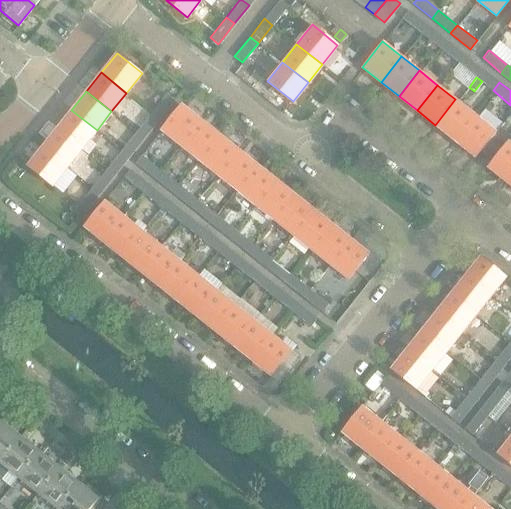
[(166,93),(150,112),(158,119),(174,100),(166,93)]
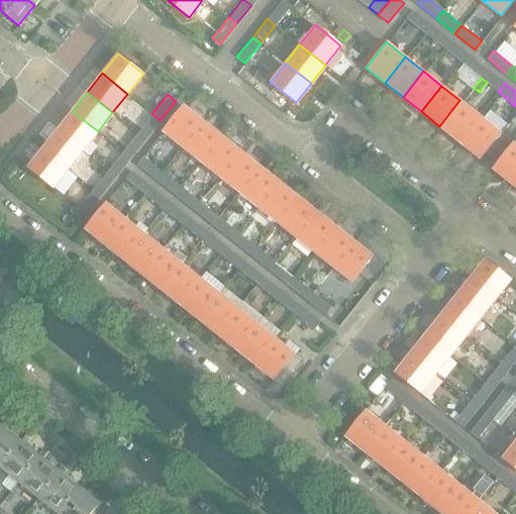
[(439,126),(457,140),(479,115),(459,100),(439,126)]
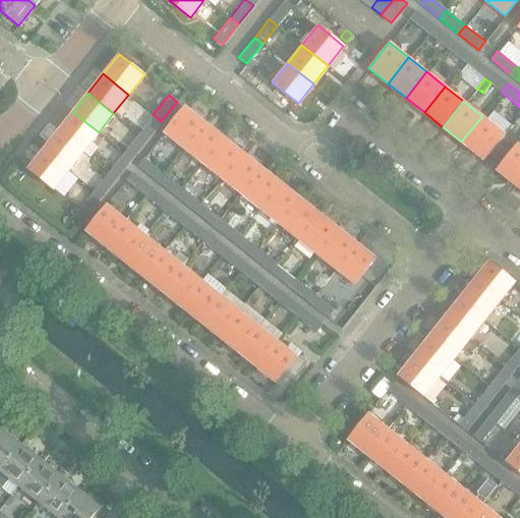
[(163,131),(183,148),(204,121),(184,106),(163,131)]
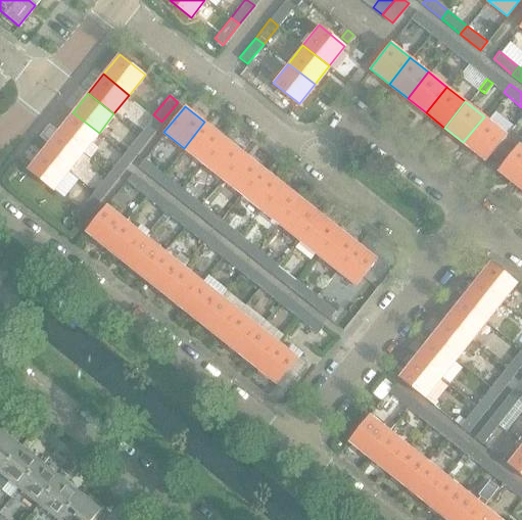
[(91,142),(99,133),(73,112),(57,132),(84,152),(84,151),(90,156),(97,147),(91,142)]
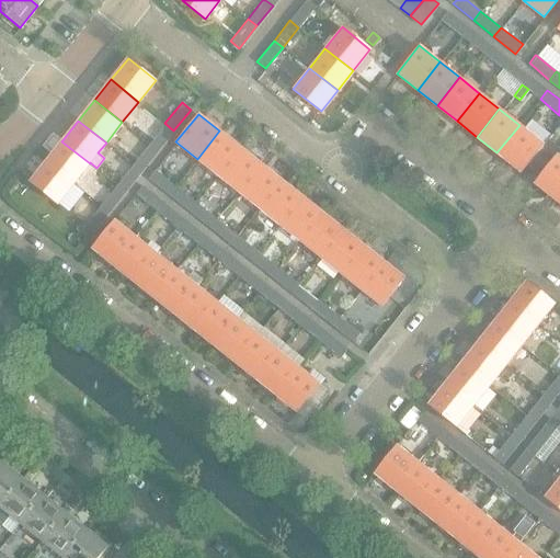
[(173,131),(164,123),(149,144),(158,150),(173,131)]
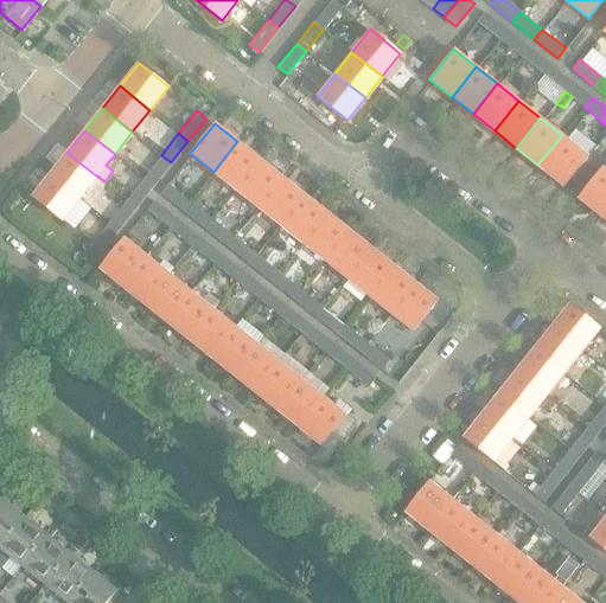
[(537,165),(560,183),(584,153),(562,135),(537,165)]
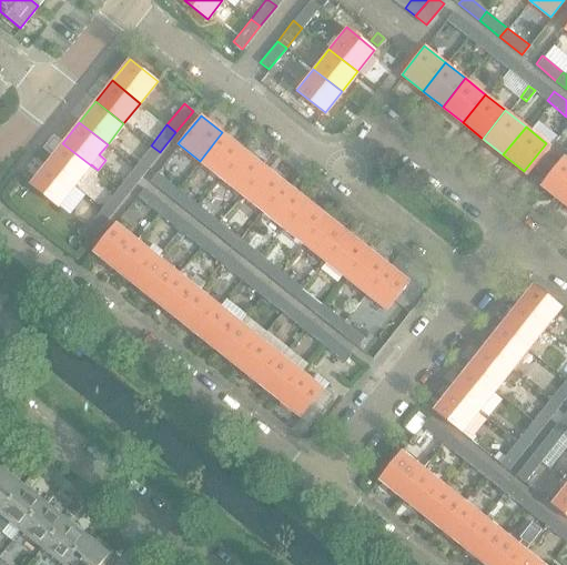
[(200,161),(220,178),(243,149),(222,132),(200,161)]
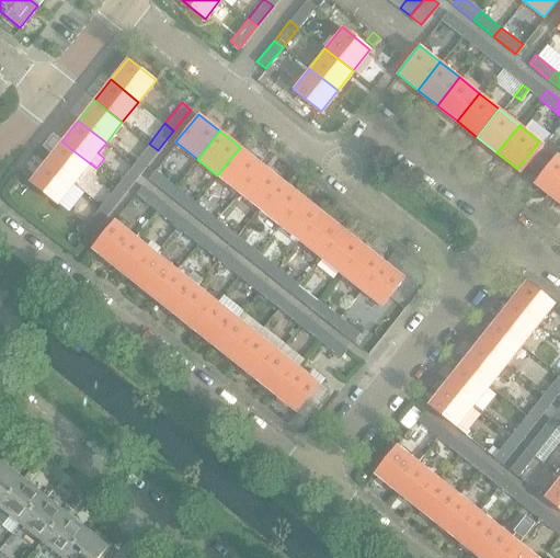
[(534,182),(537,184),(559,157),(557,155),(559,150),(559,148),(545,136),(540,141),(539,141),(517,169),(521,172),(527,163),(539,174),(534,182)]
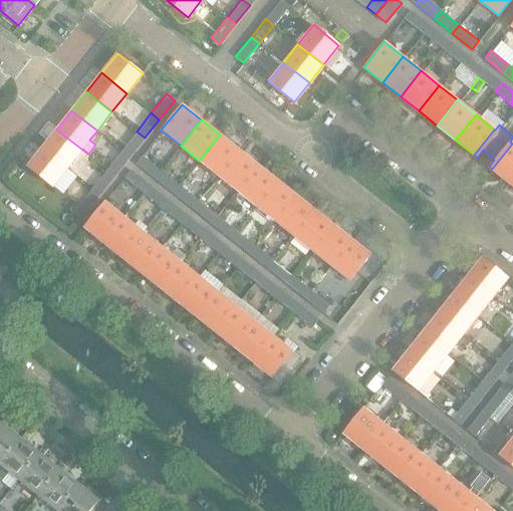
[(56,130),(42,148),(67,168),(82,150),(56,130)]
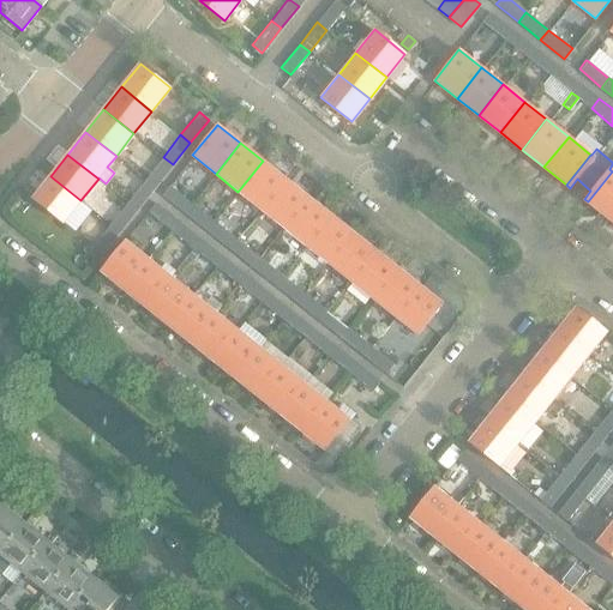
[(163,157),(145,179),(155,187),(173,164),(163,157)]
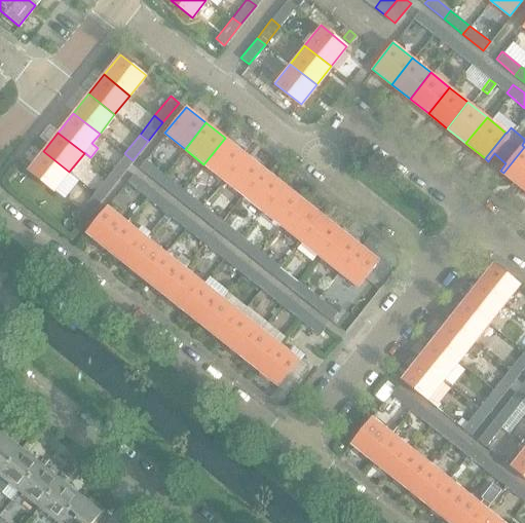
[(203,164),(223,179),(244,153),(225,138),(203,164)]
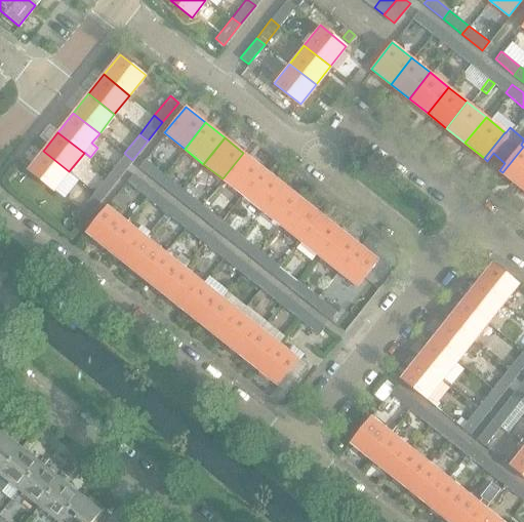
[(502,172),(521,188),(523,184),(523,147),(502,172)]
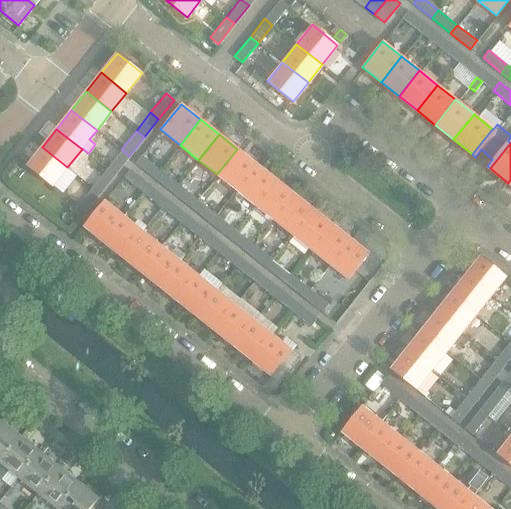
[(52,186),(67,167),(42,147),(27,166),(52,186)]
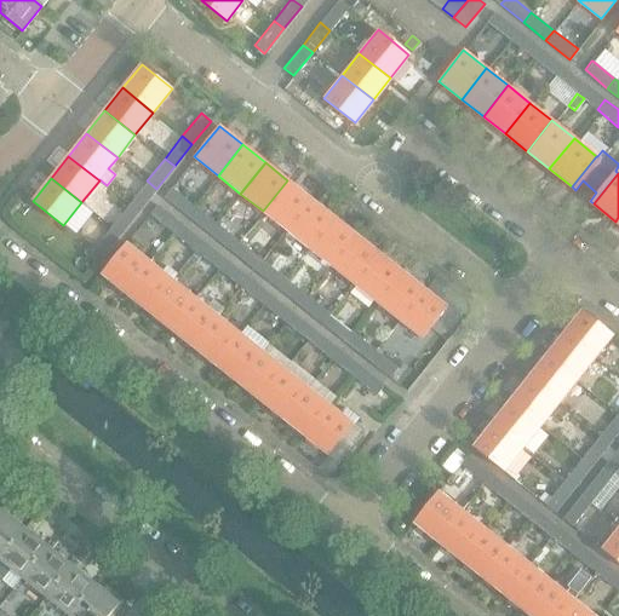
[(147,180),(129,203),(138,212),(156,189),(147,180)]
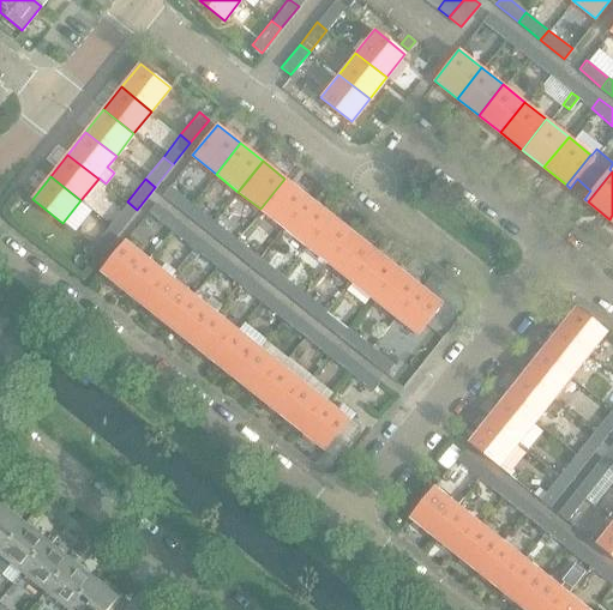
[(260,209),(283,227),(307,197),(284,179),(260,209)]
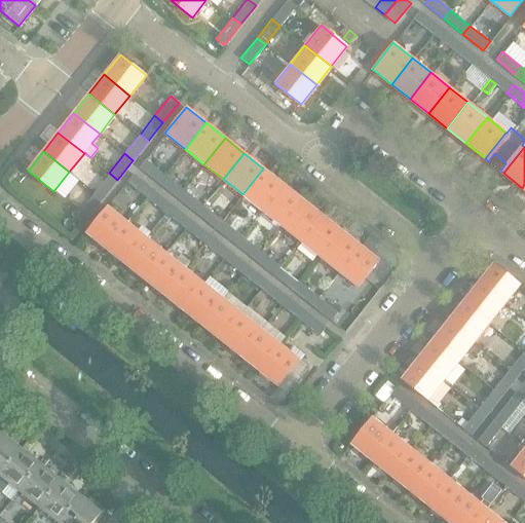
[(138,166),(158,183),(163,175),(144,159),(138,166)]
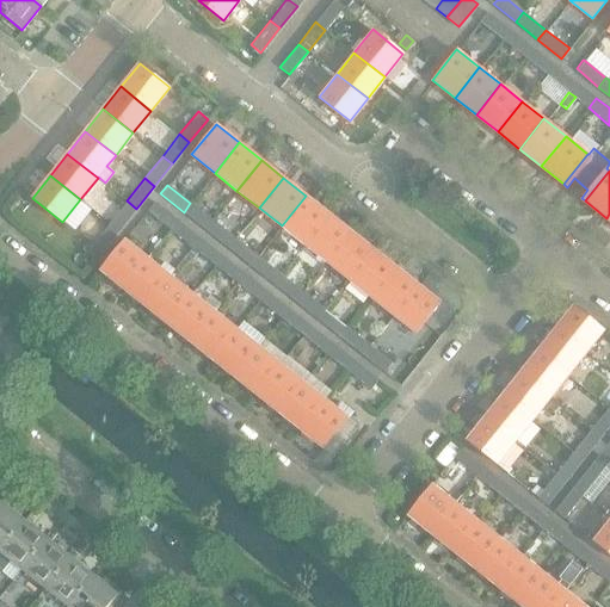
[(125,199),(109,186),(104,193),(119,206),(125,199)]
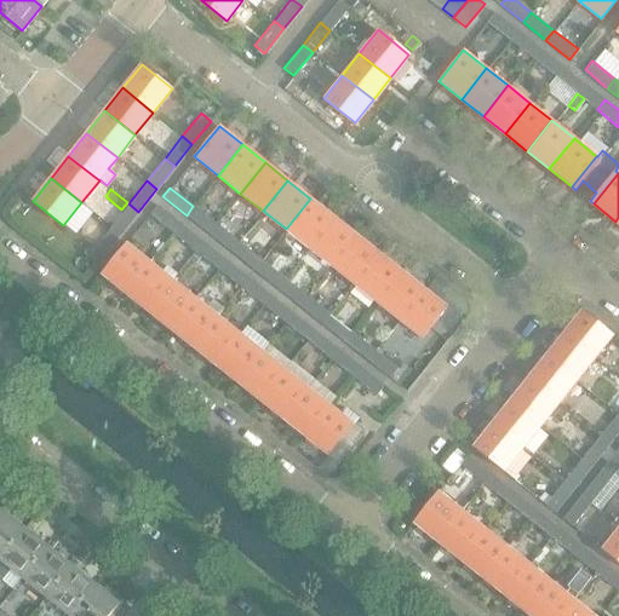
[(286,229),(308,247),(333,217),(310,199),(286,229)]
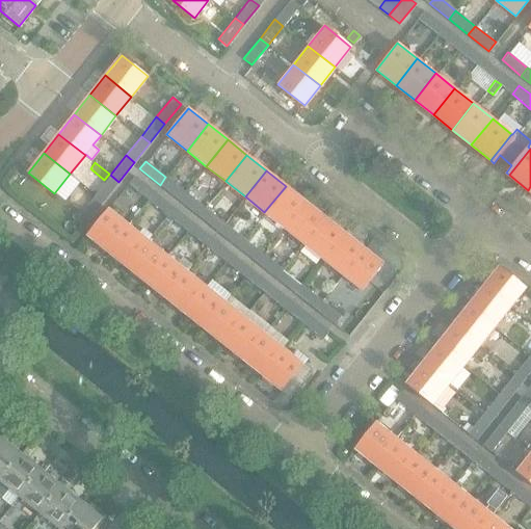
[(96,193),(104,201),(118,182),(110,175),(96,193)]
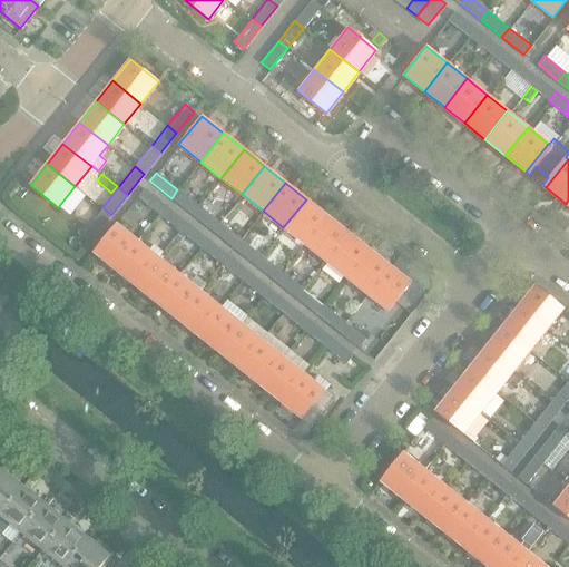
[(138,196),(160,214),(166,205),(145,187),(138,196)]
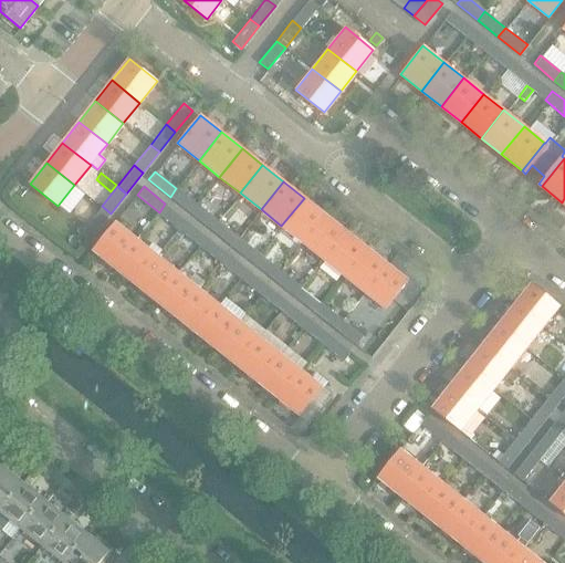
[(170,197),(190,212),(197,205),(176,188),(170,197)]
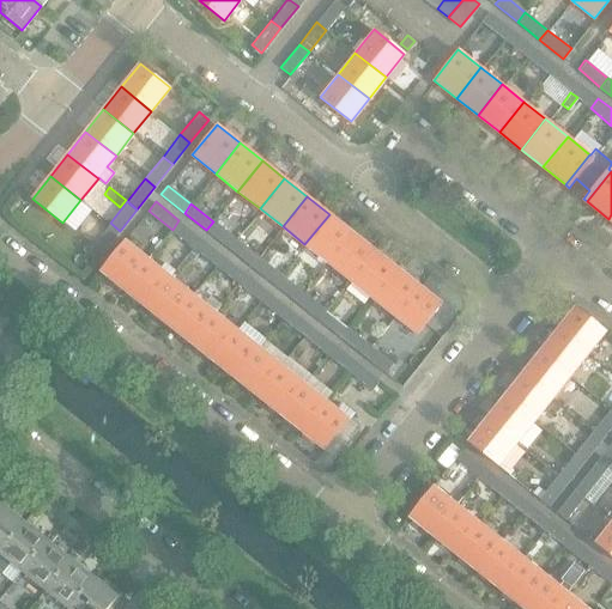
[(304,244),(327,262),(351,232),(329,214),(304,244)]
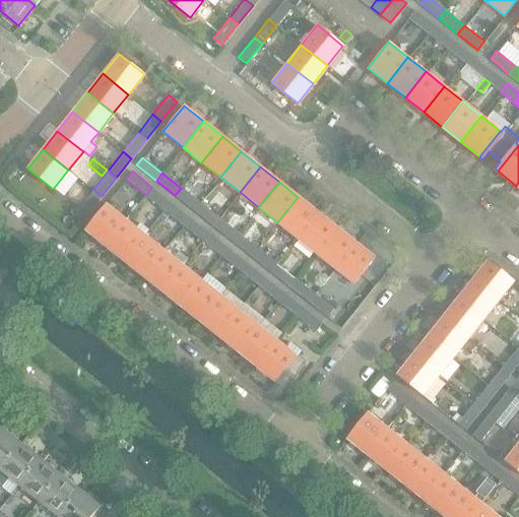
[(146,195),(166,210),(172,203),(151,187),(146,195)]
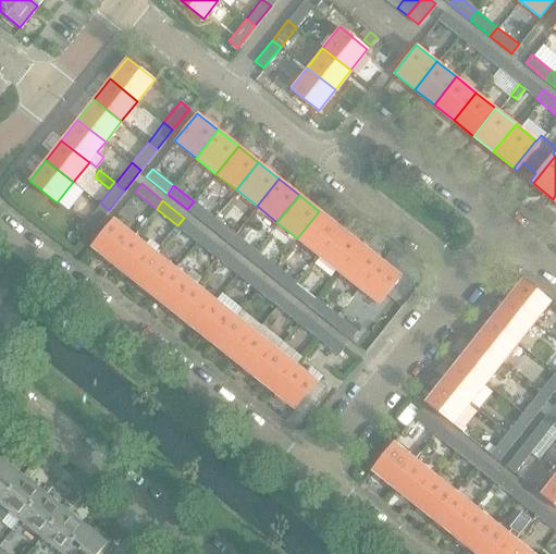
[(187,209),(208,225),(214,218),(194,201),(187,209)]
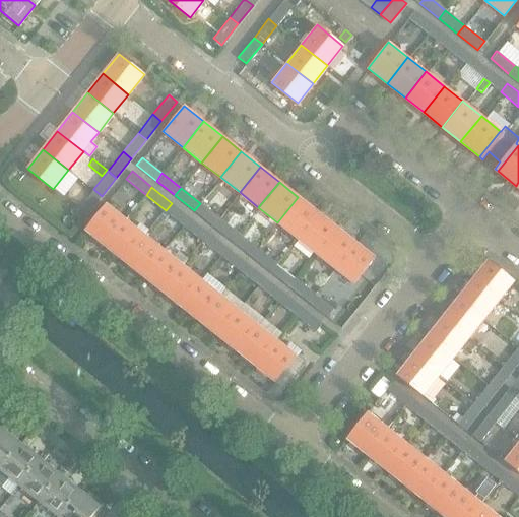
[(86,215),(102,196),(93,189),(78,208),(86,215)]
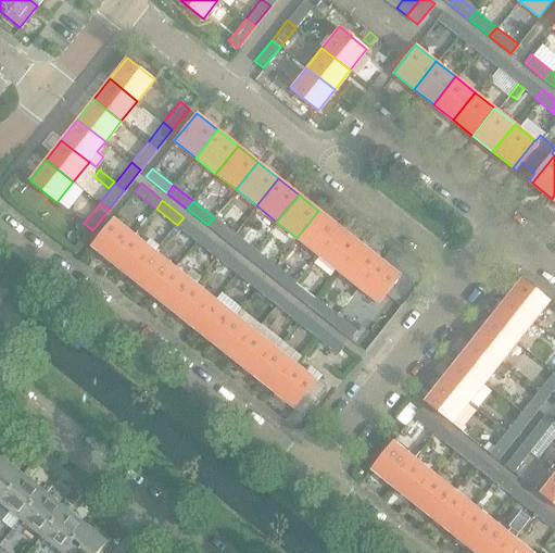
[(297,238),(316,254),(339,226),(318,211),(297,238)]
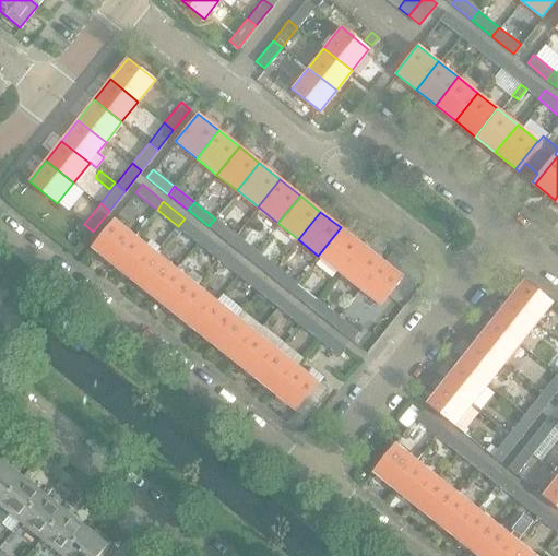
[(178,226),(199,244),(205,235),(185,219),(178,226)]
